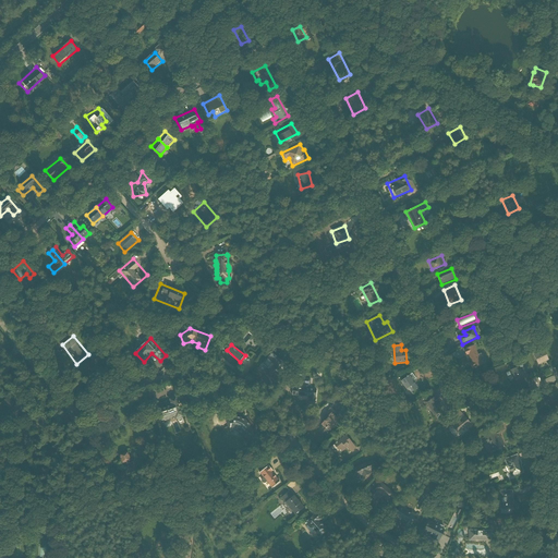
[(472,368),(483,364),(474,344),(463,349),(466,355),(469,354),(472,362),(470,363),(472,368)]
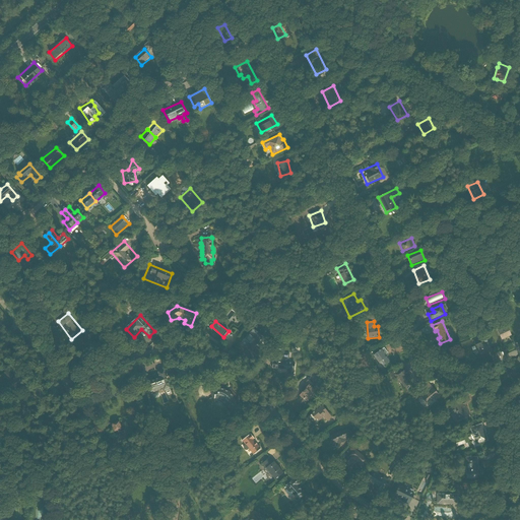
[(502,340),(512,335),(508,326),(498,330),(502,340)]
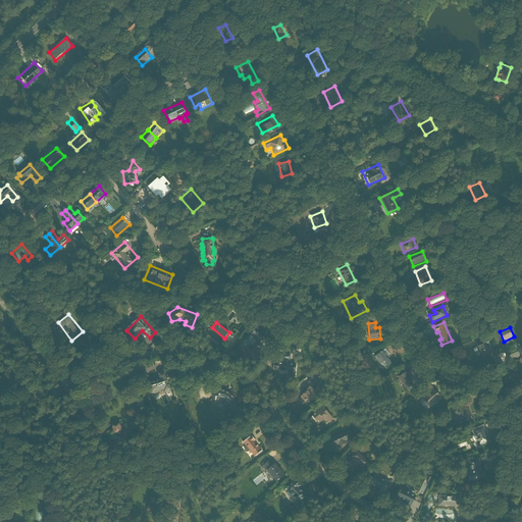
[(245,350),(252,355),(265,337),(254,329),(246,341),(250,344),(245,350)]
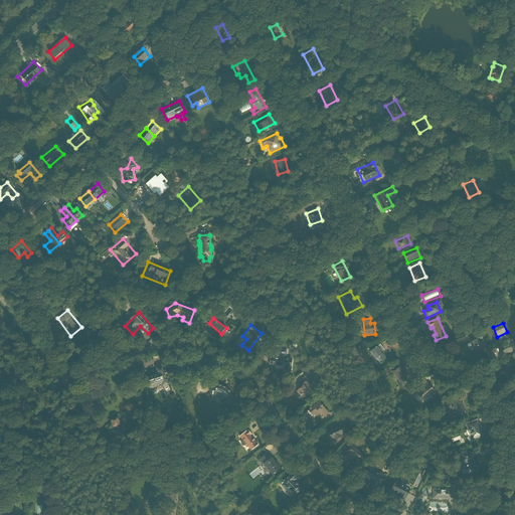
[(472,341),(476,351),(484,348),(479,338),(472,341)]
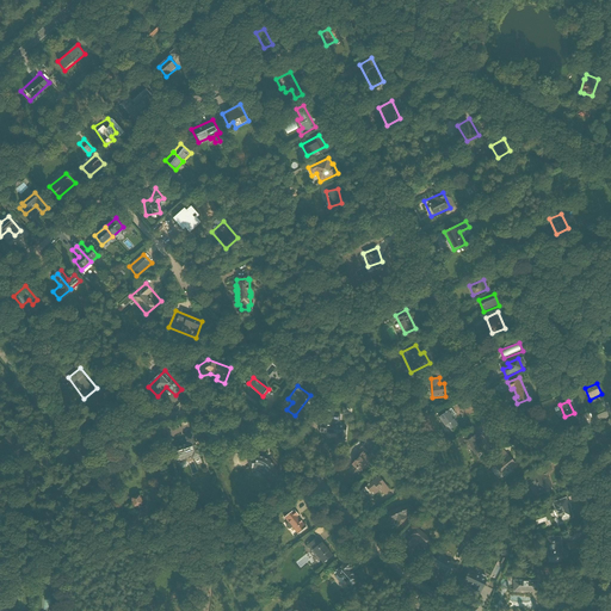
[(449,431),(458,424),(449,411),(439,417),(449,431)]
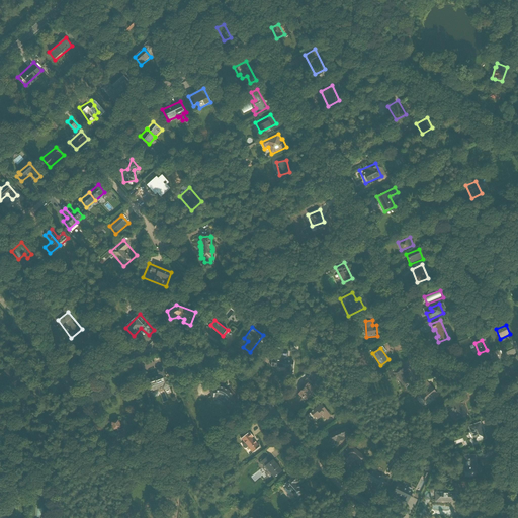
[(285,372),(293,373),(294,361),(282,360),(282,354),(272,353),(271,367),(285,368),(285,372)]
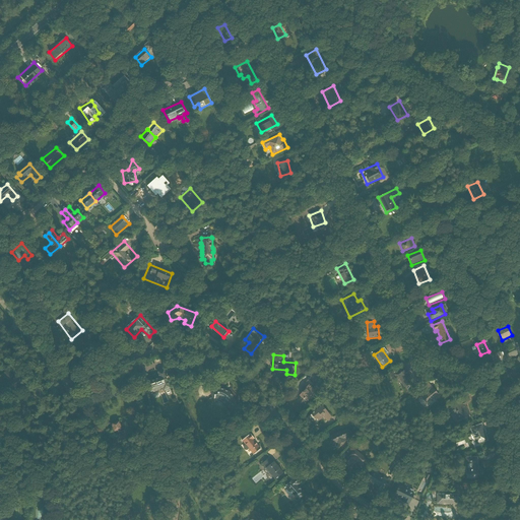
[(160,399),(165,398),(163,391),(171,389),(164,365),(155,368),(157,375),(151,377),(155,391),(157,390),(160,399)]
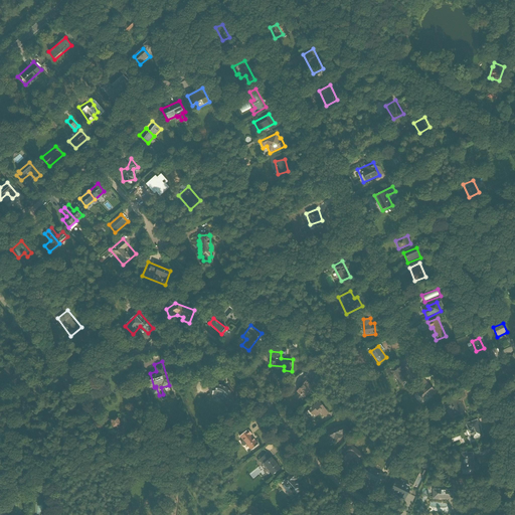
[(400,383),(409,379),(403,365),(394,370),(400,383)]
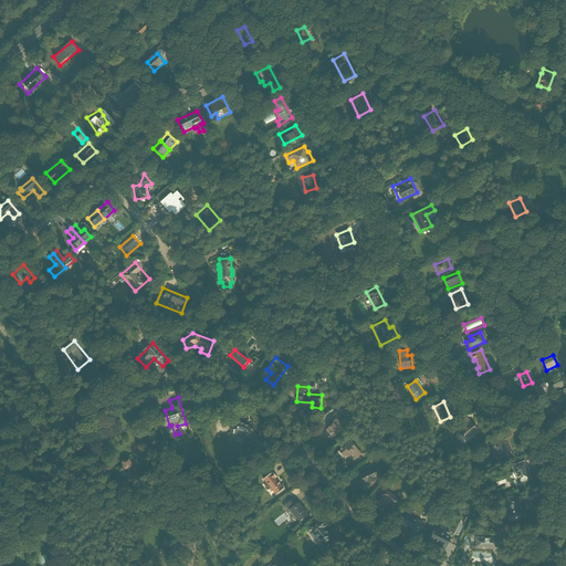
[(557,417),(565,412),(565,406),(564,401),(553,405),(557,417)]
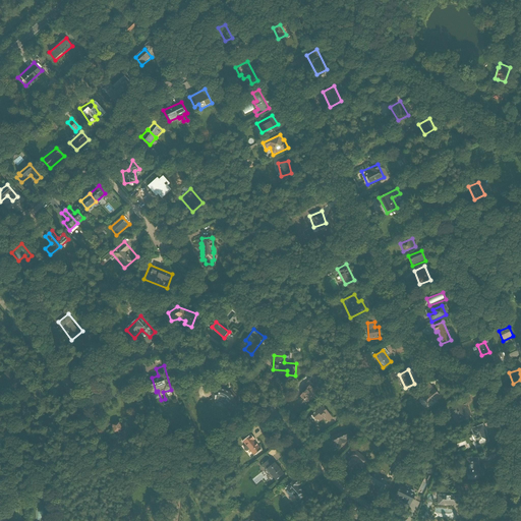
[(2,377),(15,390),(20,384),(8,370),(2,377)]
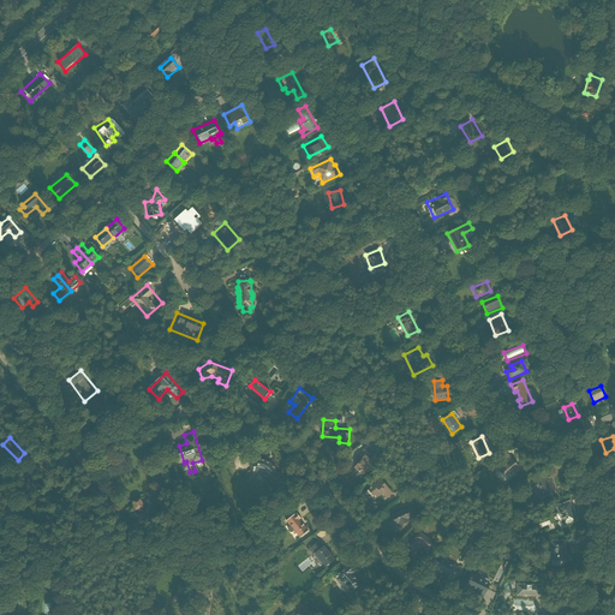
[(508,479),(520,469),(507,452),(500,458),(506,464),(499,470),(508,479)]
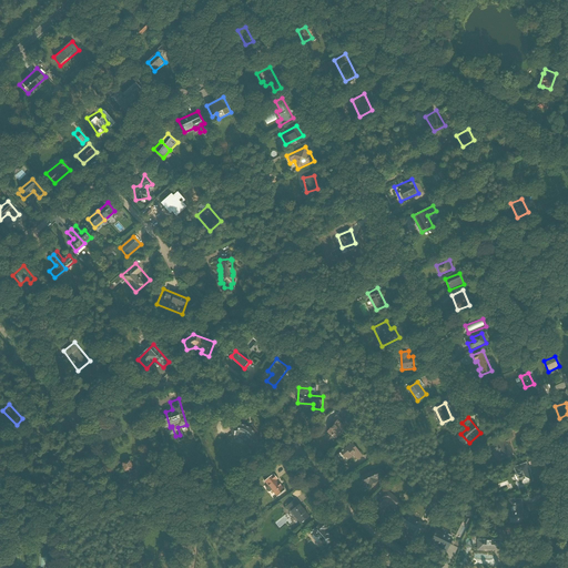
[(335,439),(346,426),(337,419),(326,432),(335,439)]
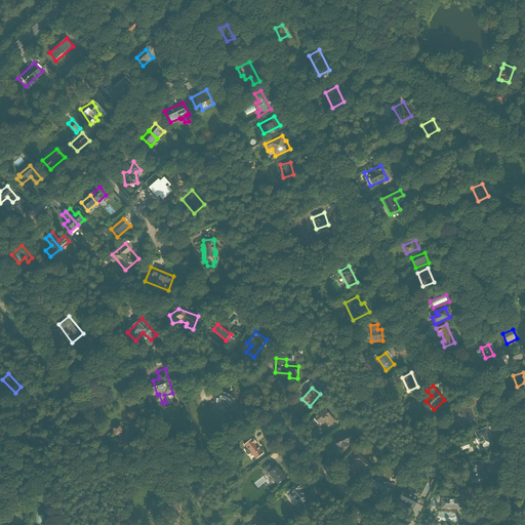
[(224,407),(226,409),(231,405),(238,406),(236,399),(234,397),(231,395),(228,393),(225,392),(221,391),(212,393),(215,405),(218,404),(220,405),(221,405),(223,406),(224,407)]
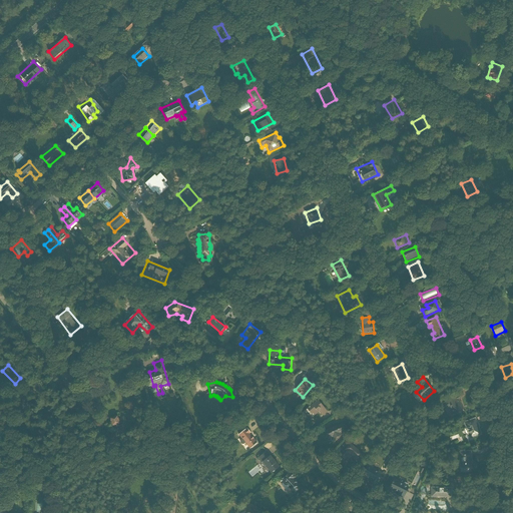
[(453,417),(465,411),(460,399),(462,398),(460,394),(443,403),(446,408),(448,408),(453,417)]
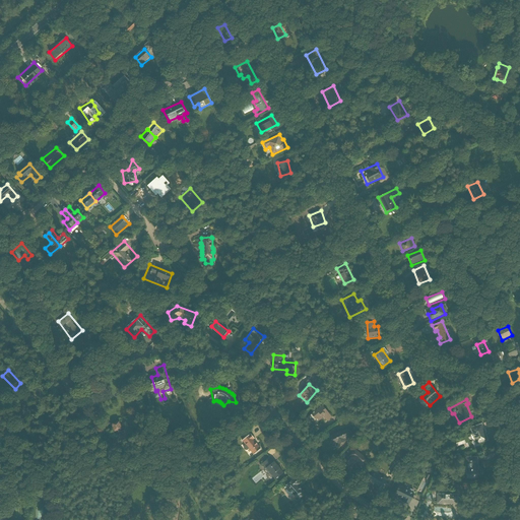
[(326,420),(332,416),(323,404),(311,413),(318,421),(324,417),(326,420)]
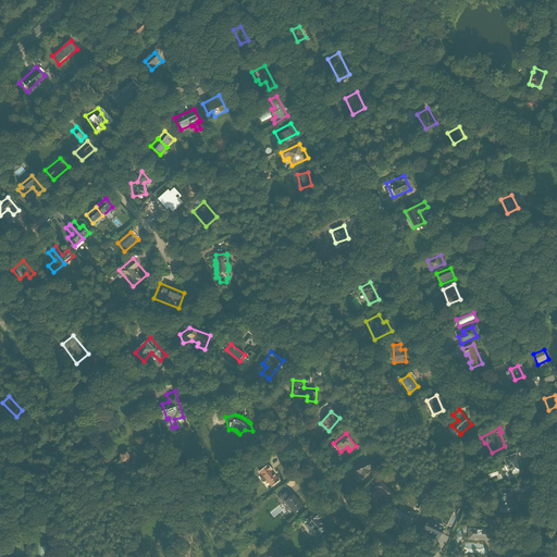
[(122,462),(132,460),(128,450),(120,454),(122,462)]
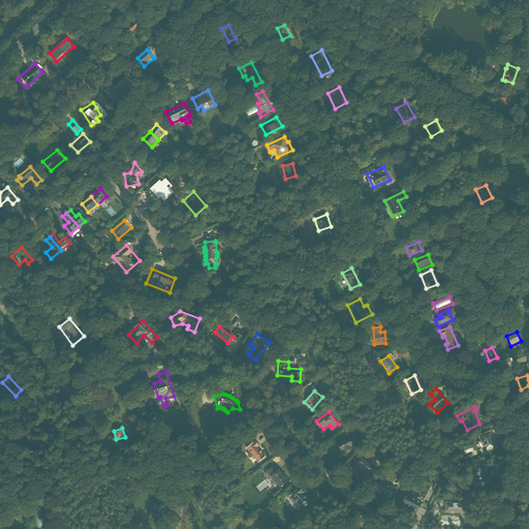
[(486,453),(497,448),(491,431),(479,435),(486,453)]
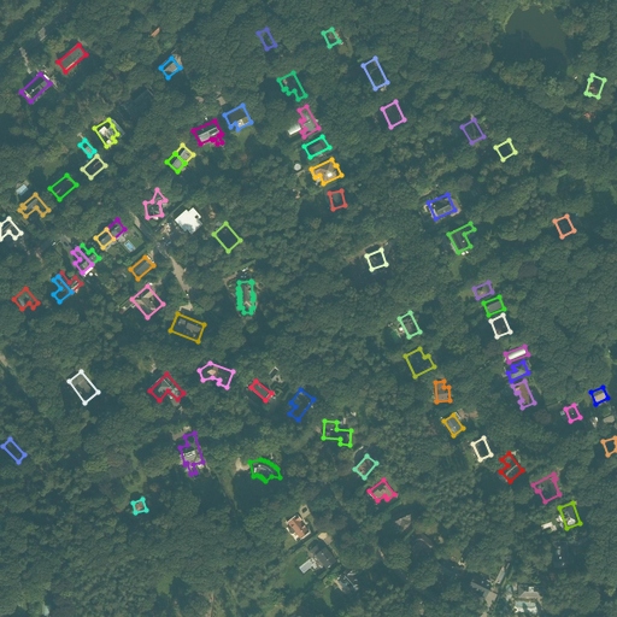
[(416,517),(411,507),(393,517),(399,529),(411,523),(410,521),(416,517)]
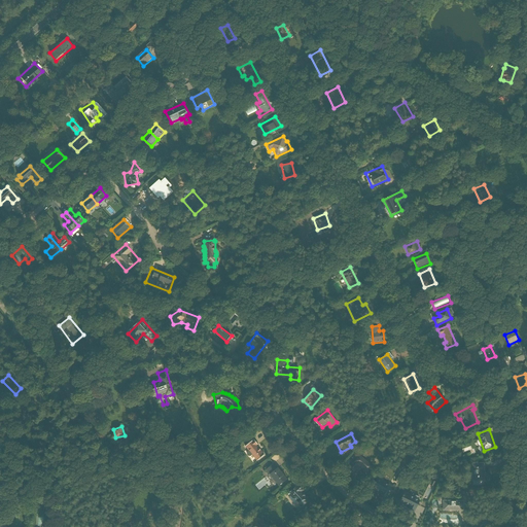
[(246,446),(257,461),(267,455),(258,444),(254,440),(246,446)]
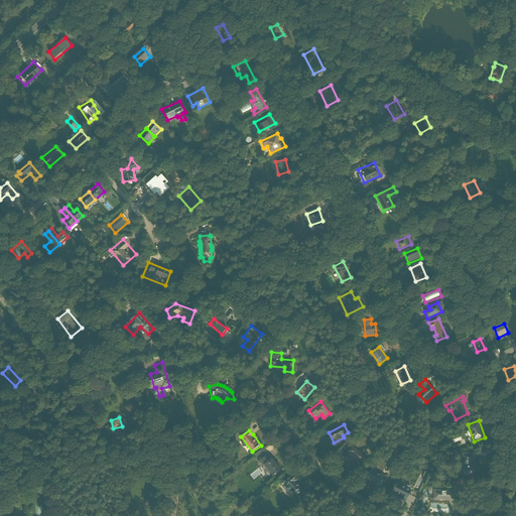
[(359,465),(366,457),(353,445),(342,458),(347,462),(351,458),(359,465)]
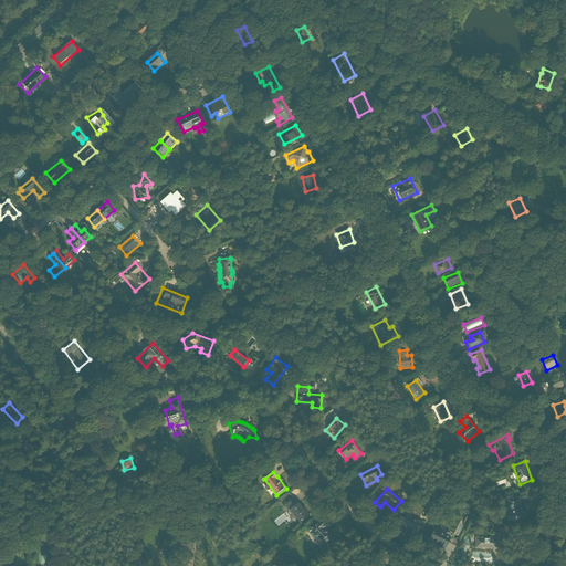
[(286,505),(301,522),(310,514),(295,498),(286,505)]
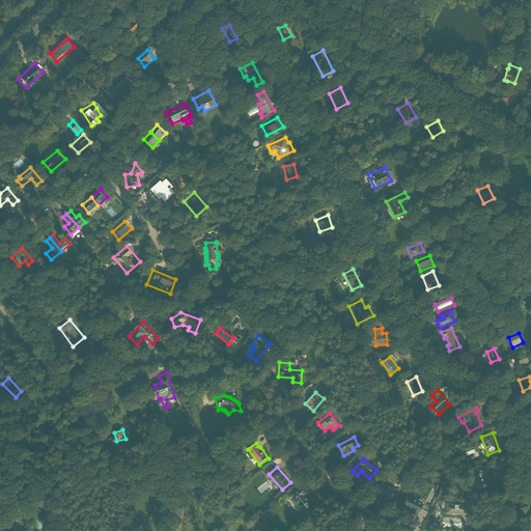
[(475,488),(490,488),(488,467),(475,467),(475,488)]
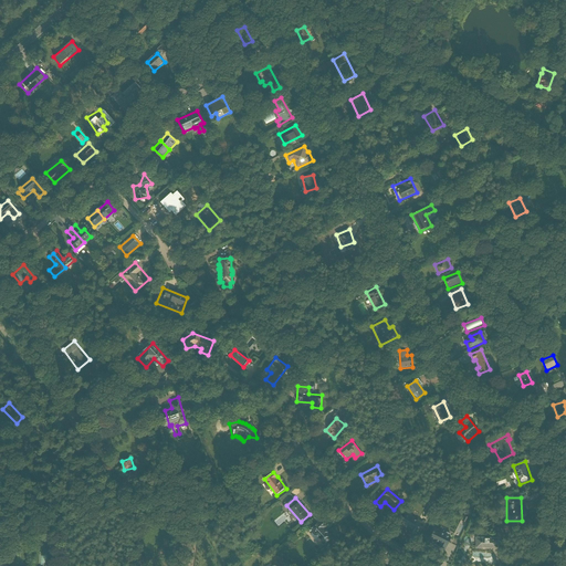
[(407,533),(415,537),(423,523),(406,513),(400,523),(410,528),(407,533)]
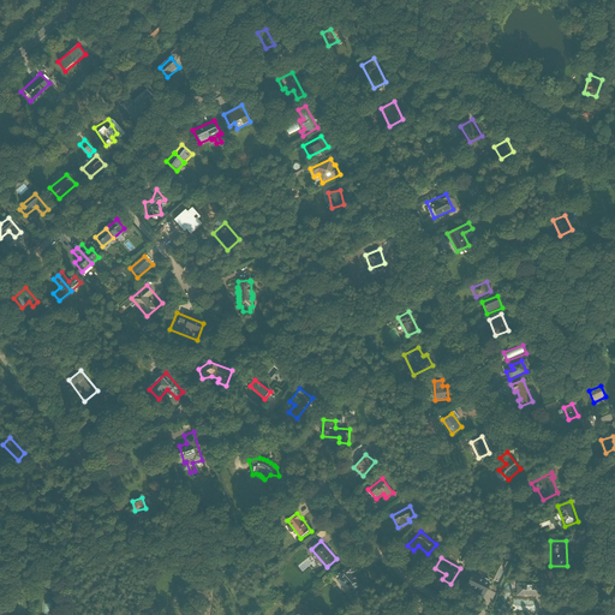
[(336,577),(353,592),(362,584),(352,573),(354,572),(348,565),(336,577)]
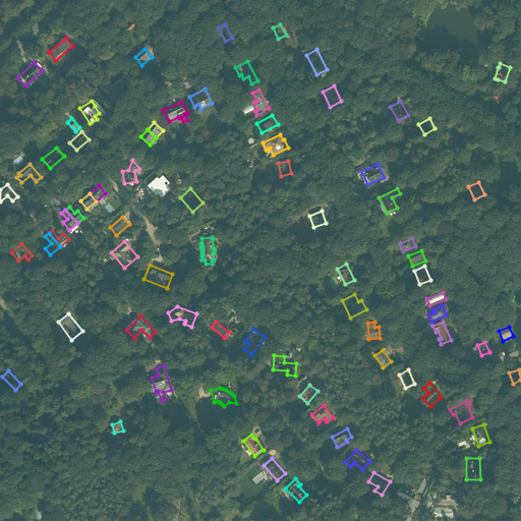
[(410,507),(416,495),(401,486),(396,496),(405,501),(403,503),(410,507)]
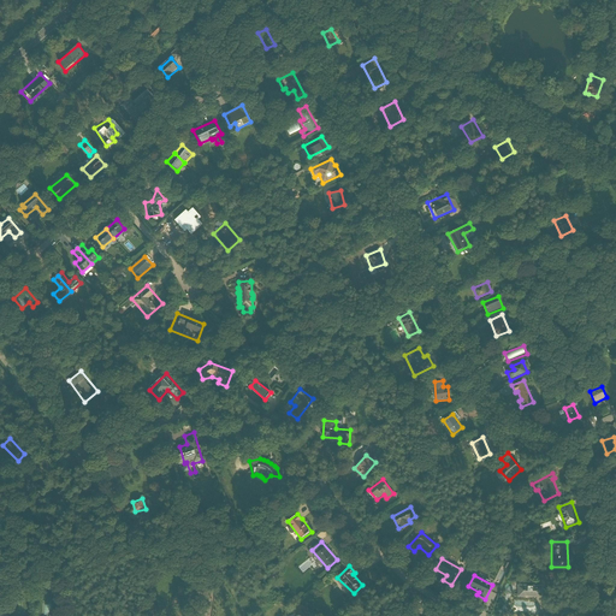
[(519,597),(542,597),(543,586),(519,585),(519,597)]
